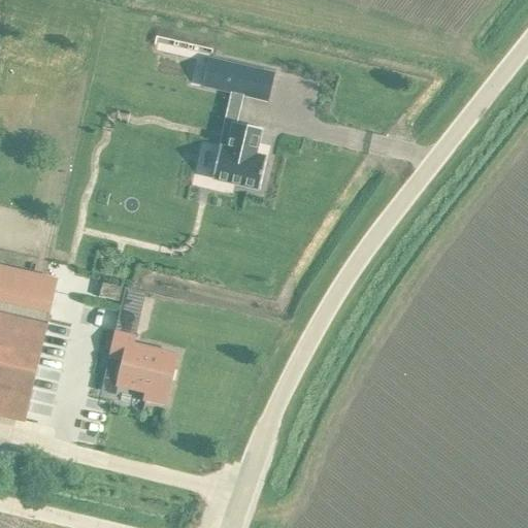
[(240,88),(238,94),(267,100),(273,72),(209,57),(204,79),(240,88)]
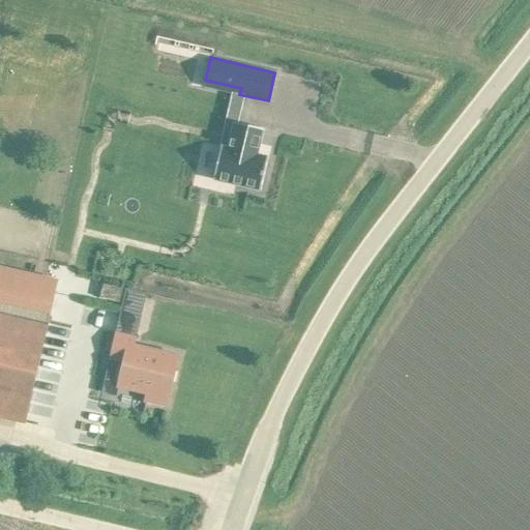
[(256,154),(262,128),(233,121),(228,148),(219,146),(212,178),(260,189),(267,157),(256,154)]
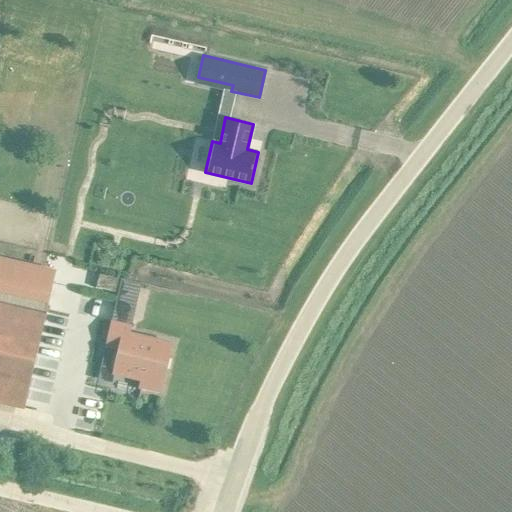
[(0,294),(46,305),(54,272),(0,259),(0,294)]
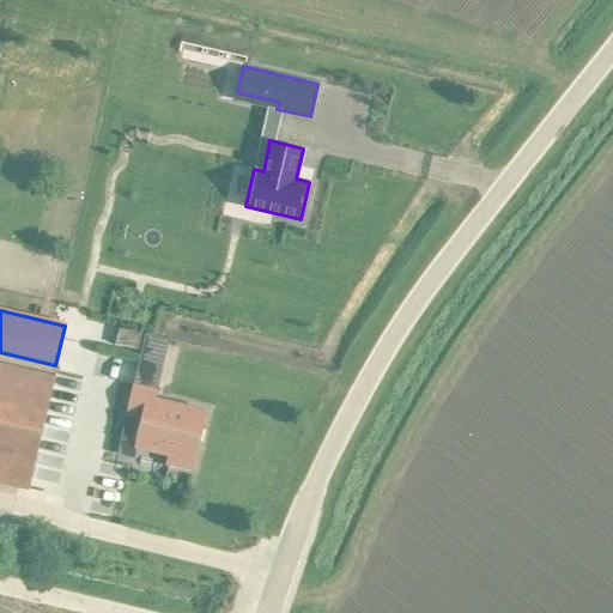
[(143,351),(146,335),(119,328),(115,344),(143,351)]
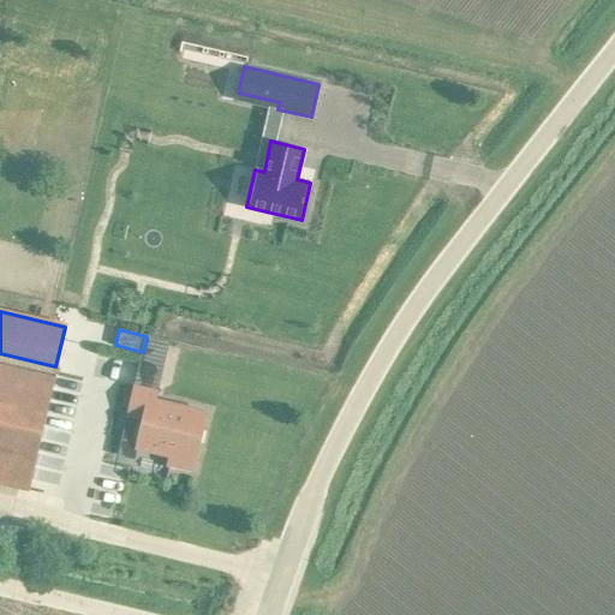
[(55,366),(0,353),(0,482),(28,489),(55,366)]
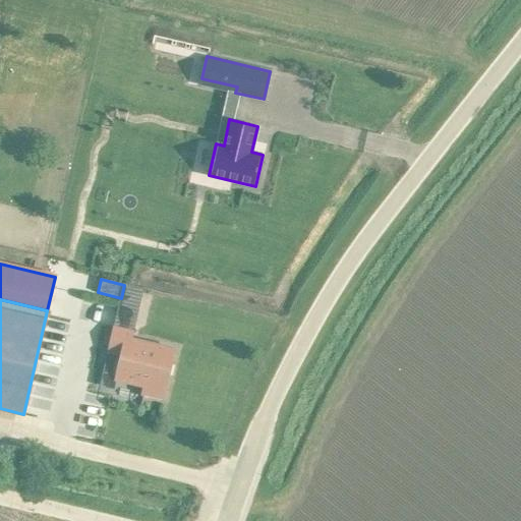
[(162,399),(174,349),(129,338),(131,331),(113,327),(108,352),(121,355),(116,380),(145,386),(142,394),(162,399)]
